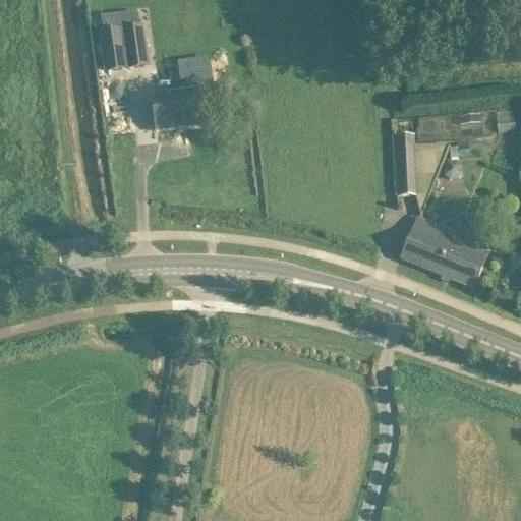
[(107,72),(148,67),(142,29),(102,34),(107,72)]
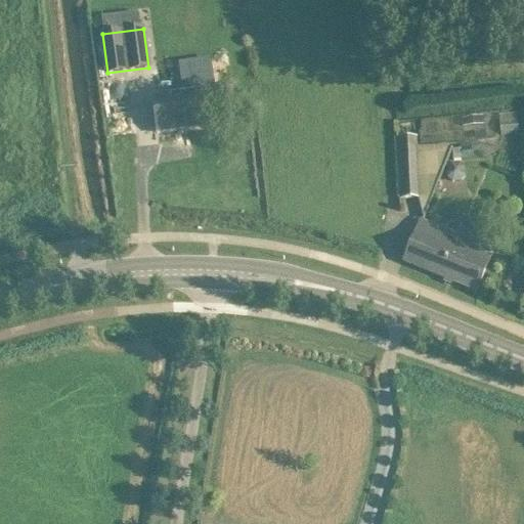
[(184,95),(153,99),(157,133),(176,131),(176,128),(206,124),(201,87),(213,85),(210,63),(190,67),(193,84),(183,85),(184,95)]
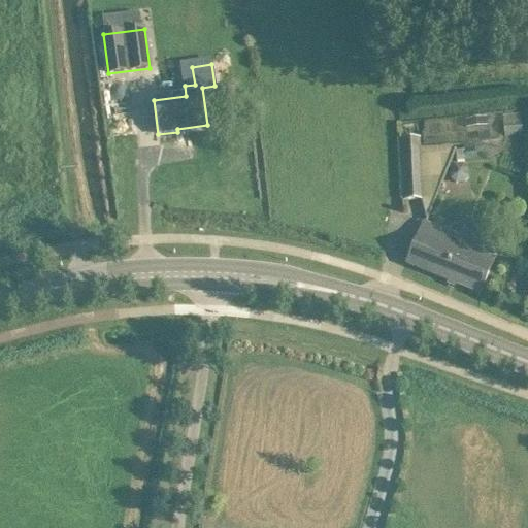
[(466,128),(487,126),(486,118),(465,120),(466,128)]
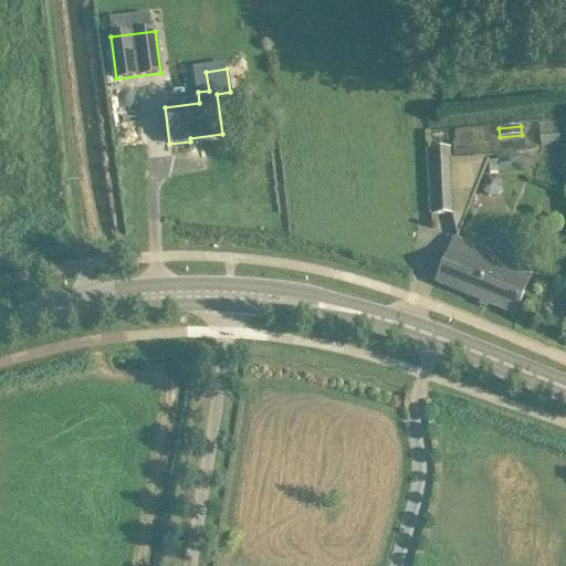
[(461,160),(450,160),(450,148),(433,149),(433,160),(433,171),(433,215),(452,215),(458,239),(483,175),(489,161),(484,159),(482,163),(472,164),(472,159),(461,160)]
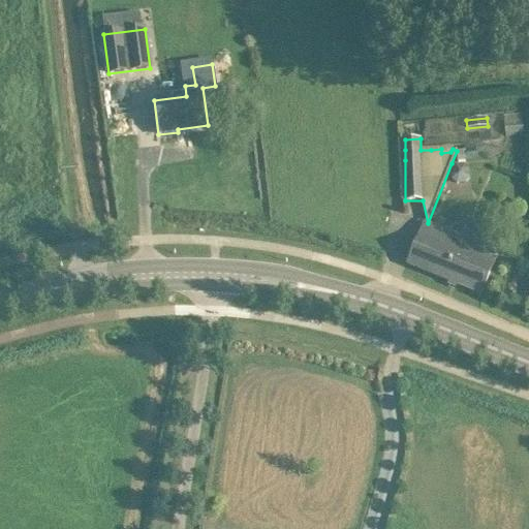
[(470,179),(469,168),(464,164),(457,165),(452,169),(452,180),(459,184),(465,183),(470,179)]
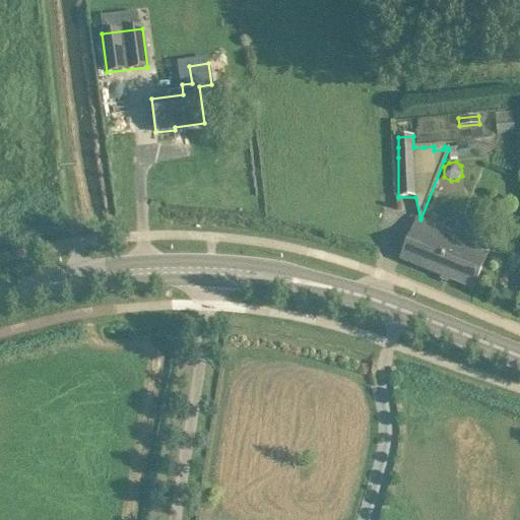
[(473,228),(467,241),(417,220),(408,241),(401,260),(472,288),(480,270),(489,250),(488,249),(493,236),(473,228)]
